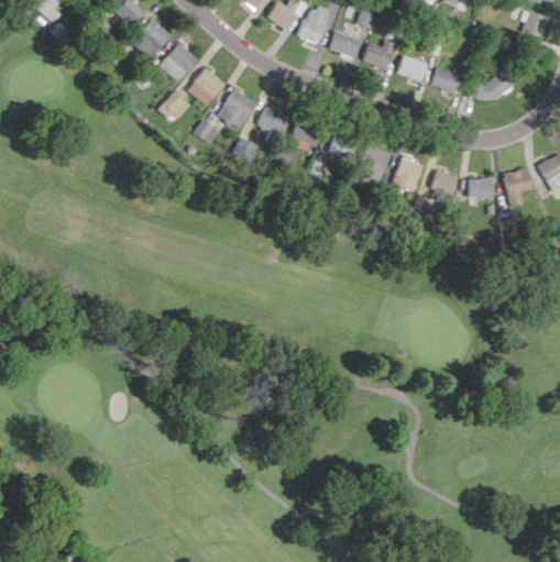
[(61,14),(54,8),(62,0),(35,0),(32,3),(53,23),(61,14)]
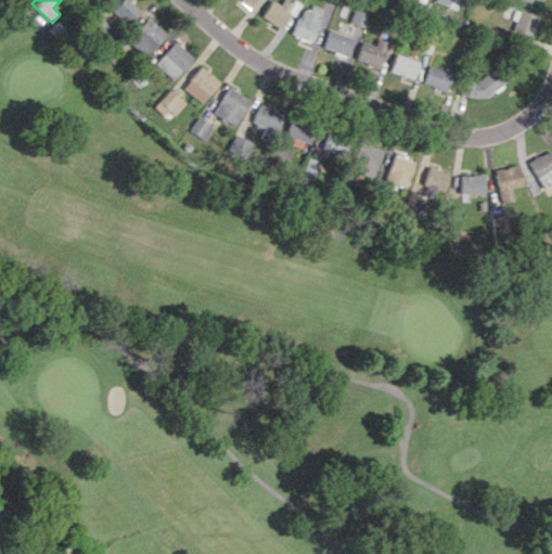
[(141,11),(128,0),(123,0),(113,12),(129,25),(141,11)]
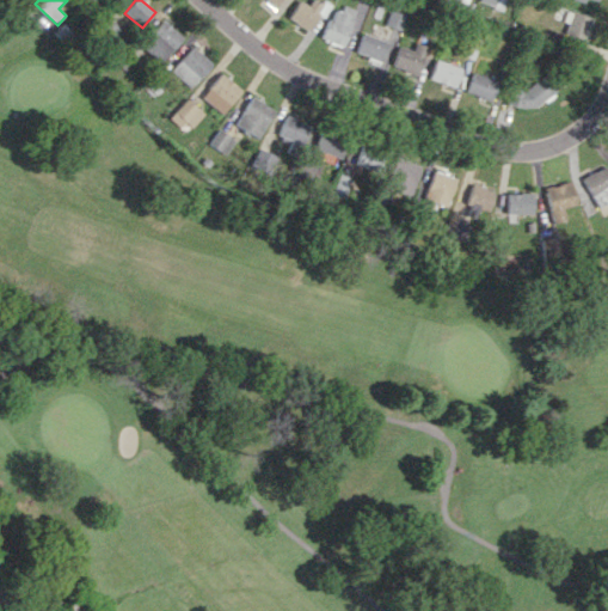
[(313,0),(311,7),(300,1),(290,20),(312,31),(320,13),(326,17),(331,7),(317,0),(313,0)]
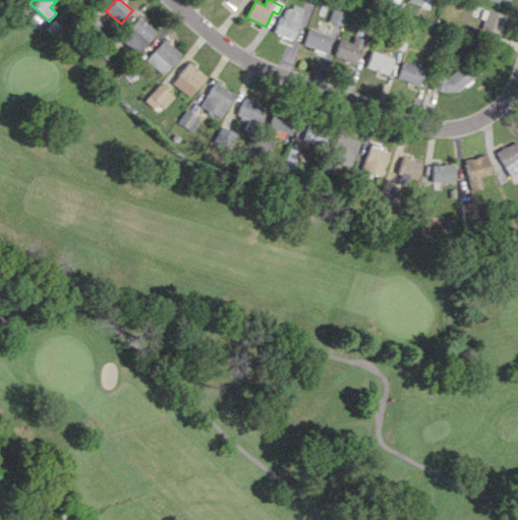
[(410,0),(410,1),(430,10),(434,0),(410,0)]
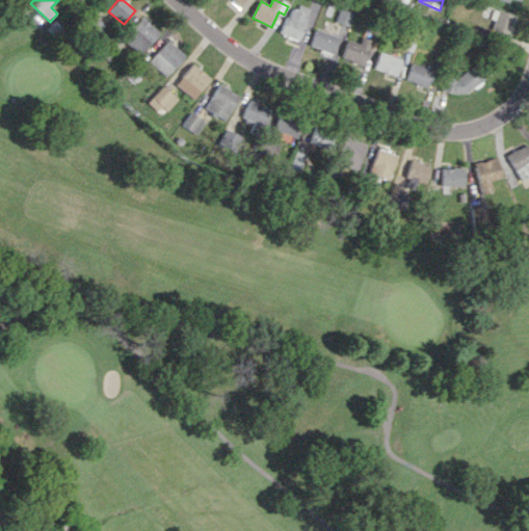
[(313,9),(295,3),(284,35),(300,42),(313,9)]
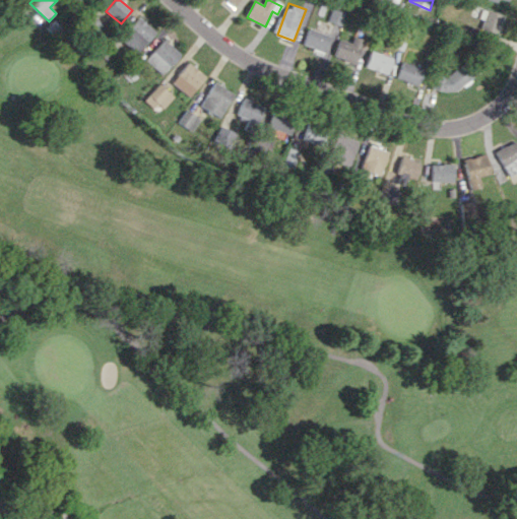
[(346,13),(334,10),(330,22),(342,25),(346,13)]
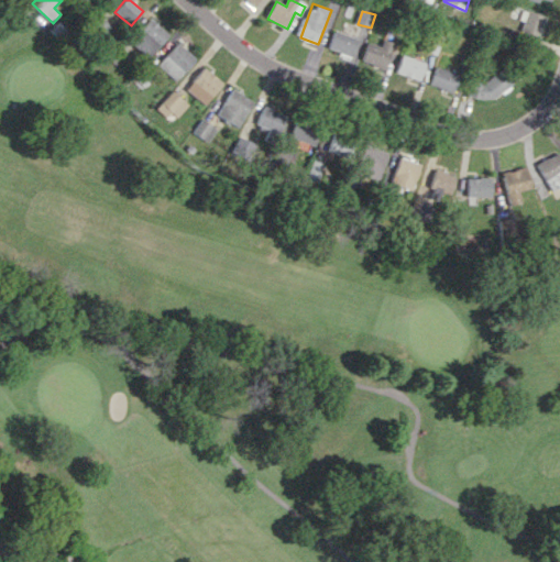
[(548,17),(529,11),(522,33),(540,39),(548,17)]
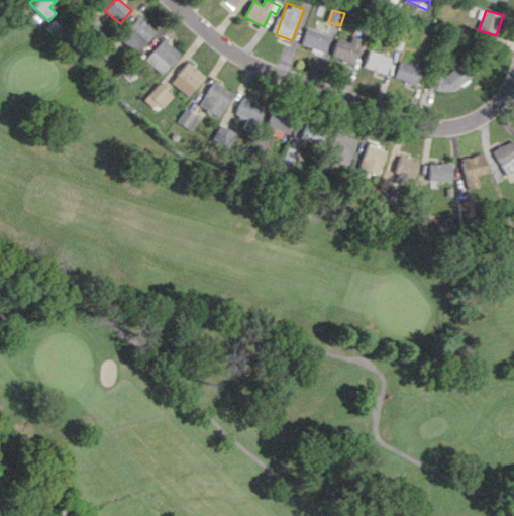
[(156,31),(139,18),(121,41),(137,55),(156,31)]
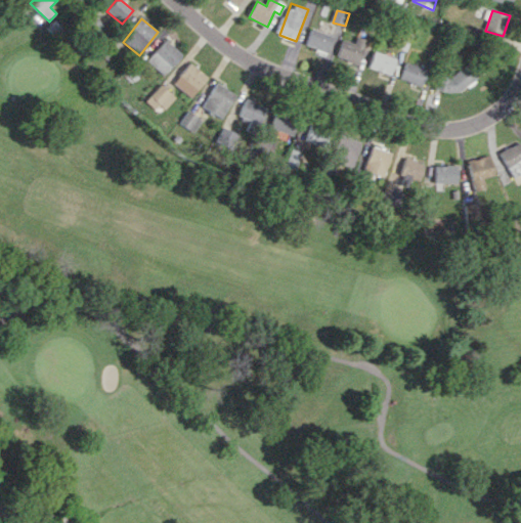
[(334,37),(313,29),(307,46),(328,54),(334,37)]
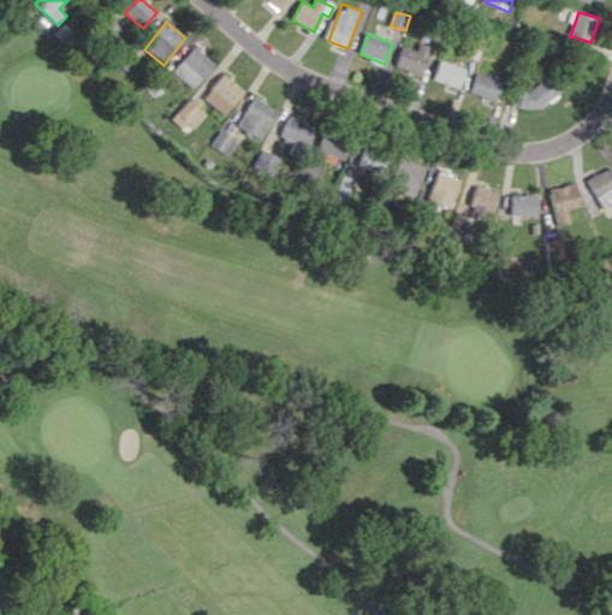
[(433,47),(421,43),(419,52),(404,47),(397,67),(423,76),(433,47)]
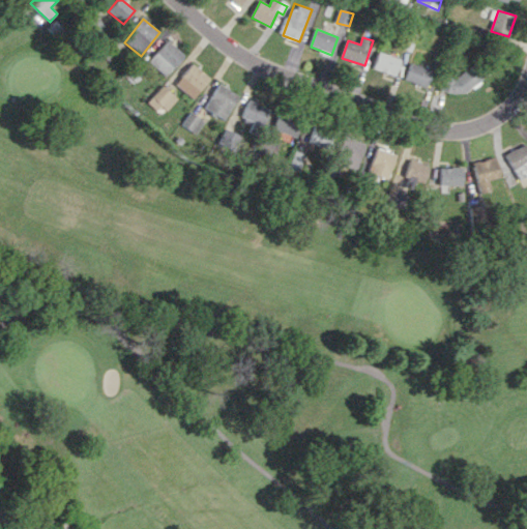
[(170,40),(150,61),(167,77),(185,56),(170,40)]
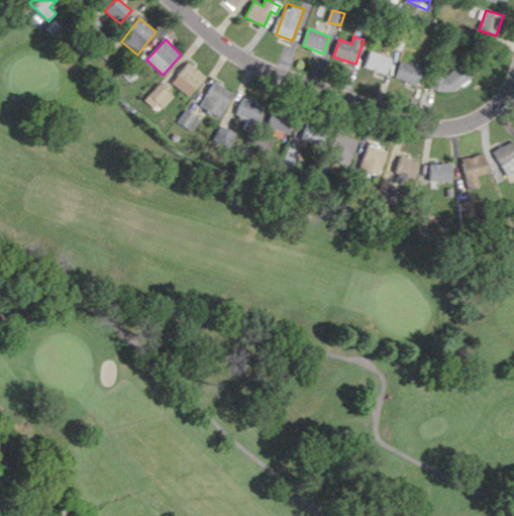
[(392,58),(371,50),(365,67),(387,74),(392,58)]
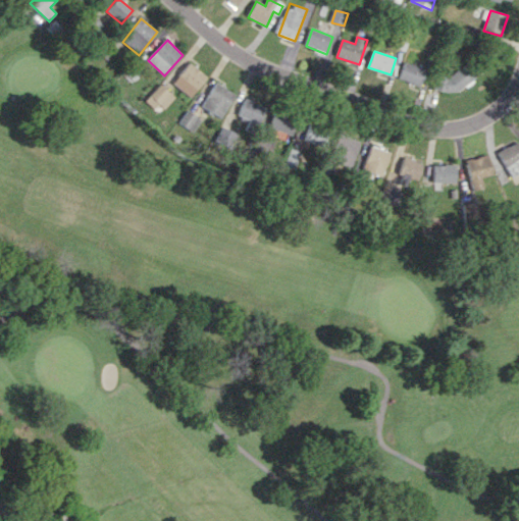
[(399,80),(421,88),(427,70),(405,62),(399,80)]
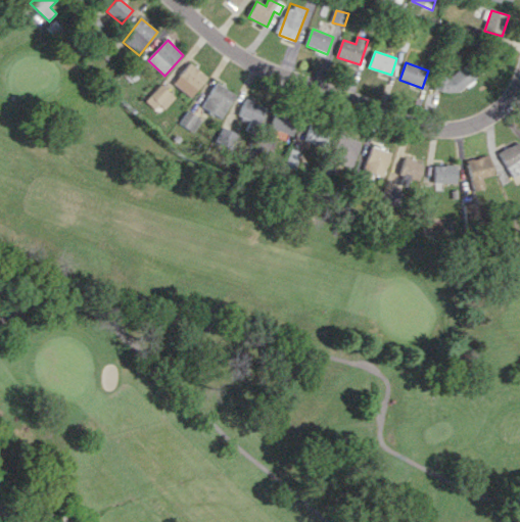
[(192,63),(175,84),(192,98),(208,78),(192,63)]
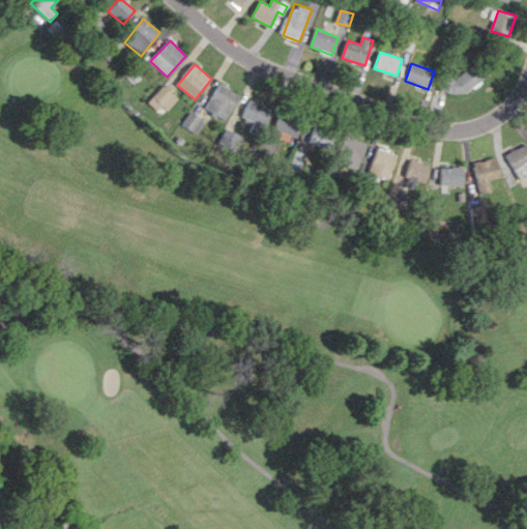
[(206,109),(226,120),(240,95),(220,84),(206,109)]
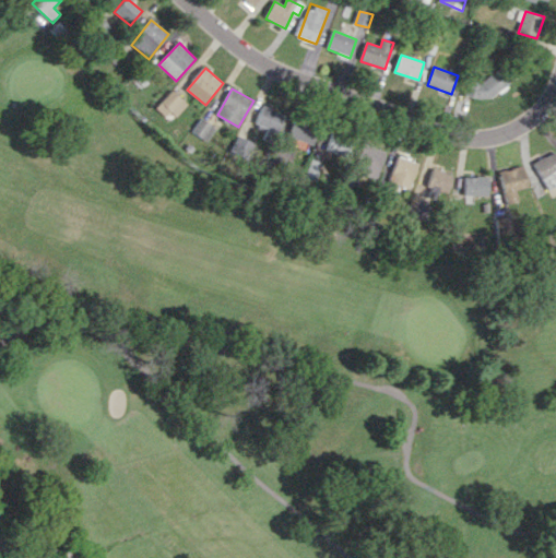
[(173,113),(177,117),(189,105),(173,91),(157,108),(167,118),(173,113)]
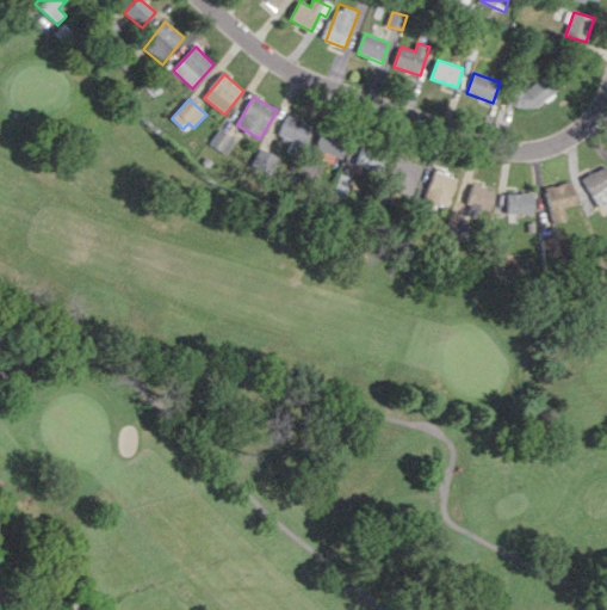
[(291,147),(303,151),(310,124),(286,117),(280,136),(293,141),(291,147)]
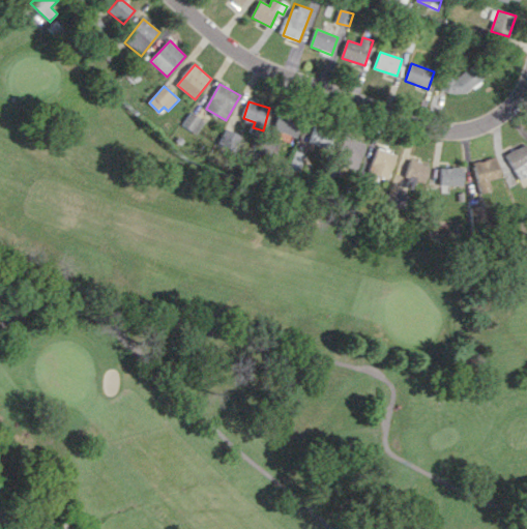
[(183,125),(197,135),(206,122),(192,112),(183,125)]
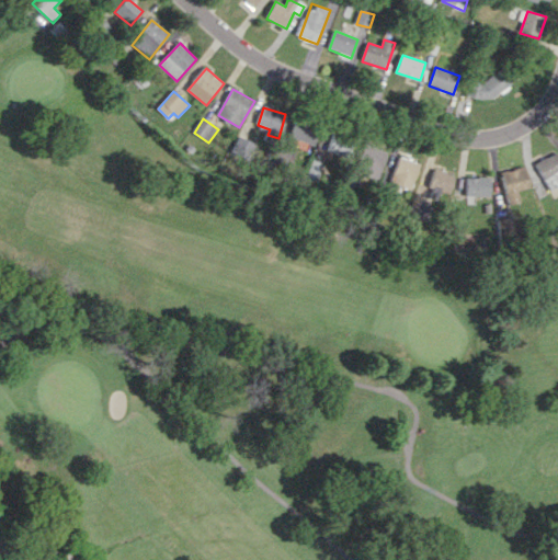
[(291,139),(314,147),(319,127),(297,121),(291,139)]
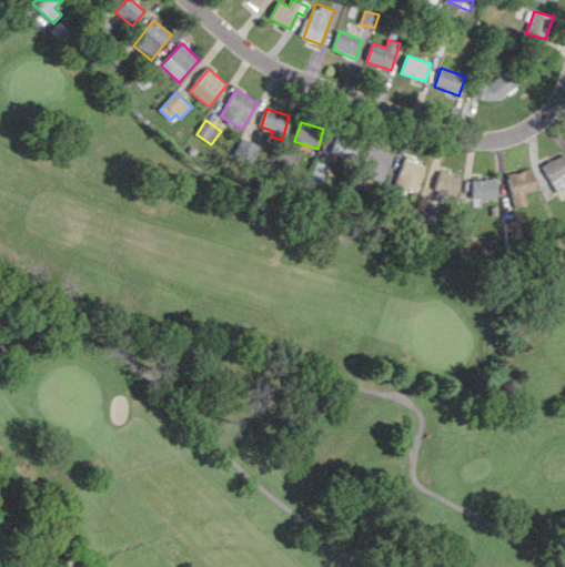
[(354,140),(336,137),(332,153),(350,158),(354,140)]
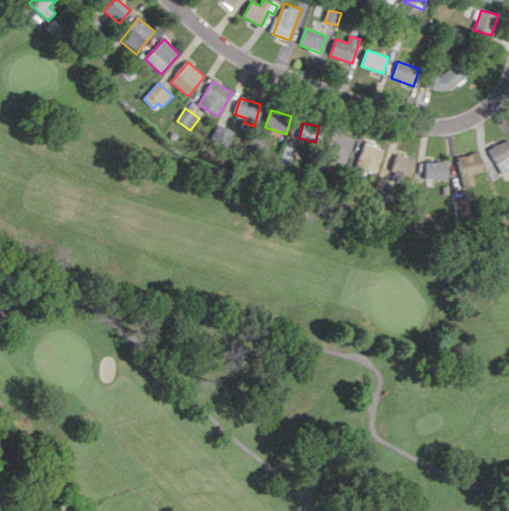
[(212,141),(225,145),(231,129),(218,124),(212,141)]
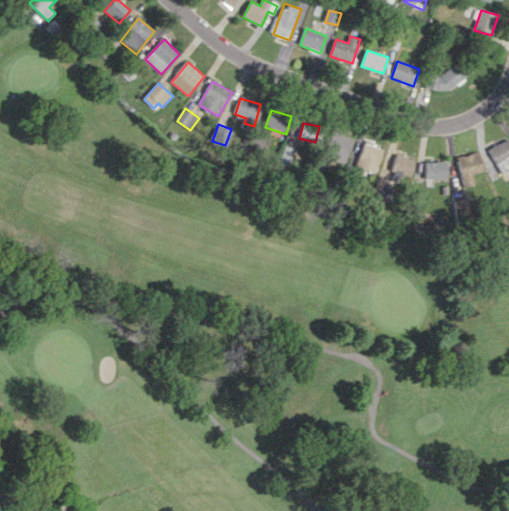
[(175,132),(172,136),(177,140),(180,136),(175,132)]
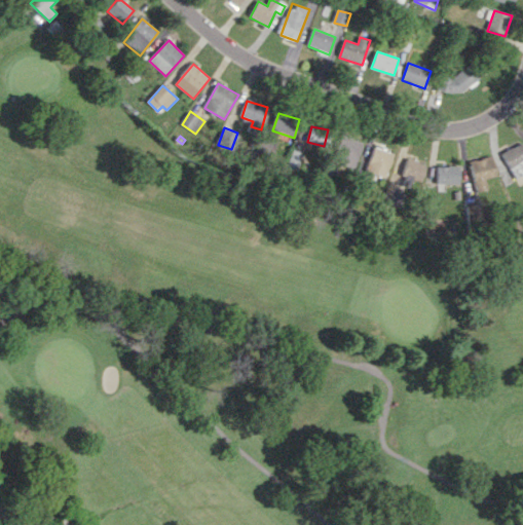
[(364,142),(342,136),(336,156),(343,158),(341,166),(356,171),(364,142)]
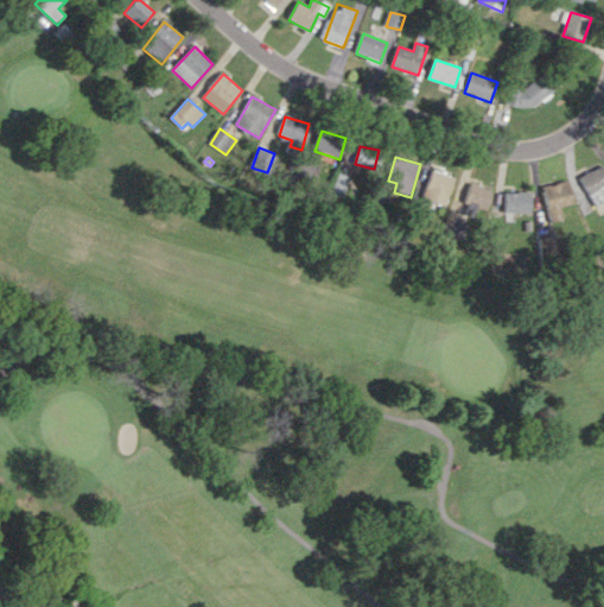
[(582,178),(597,207),(603,202),(603,166),(582,178)]
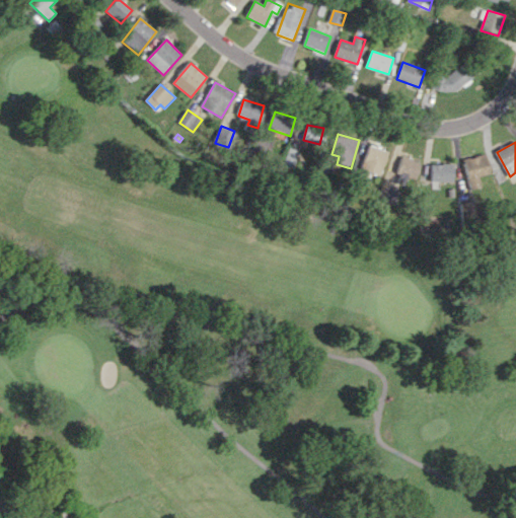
[(380,176),(389,152),(370,145),(361,169),(380,176)]
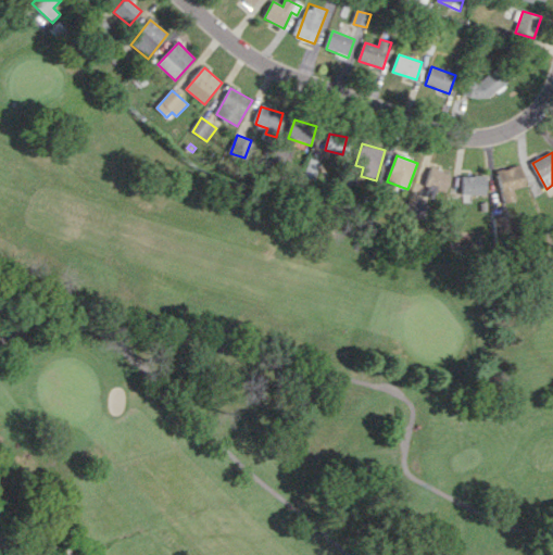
[(498,171),(505,203),(517,201),(514,189),(526,187),(522,166),(498,171)]
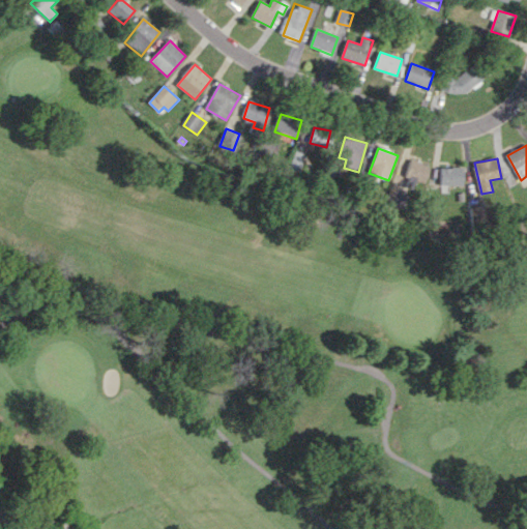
[(416,181),(427,183),(430,165),(410,160),(405,187),(414,189),(416,181)]
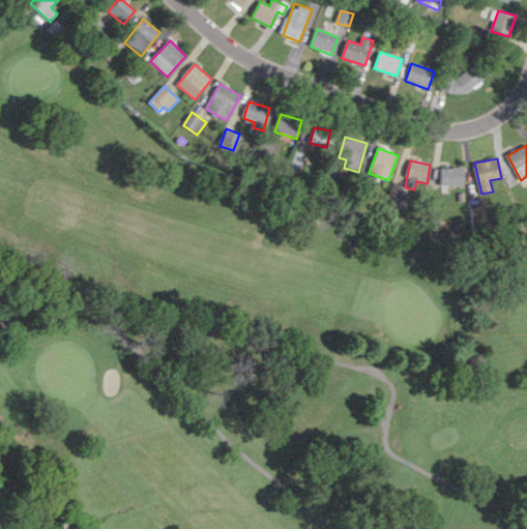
[(450,194),(450,185),(464,186),(464,168),(441,167),(441,194),(450,194)]
